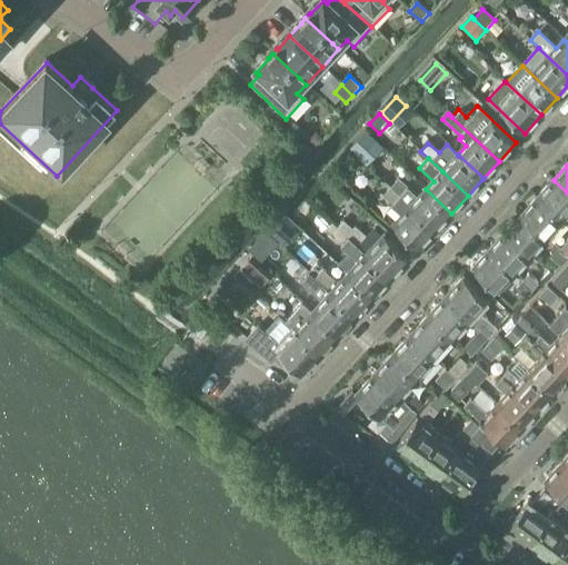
[(451,214),(426,189),(418,198),(399,180),(390,189),(409,208),(435,231),(451,214)]
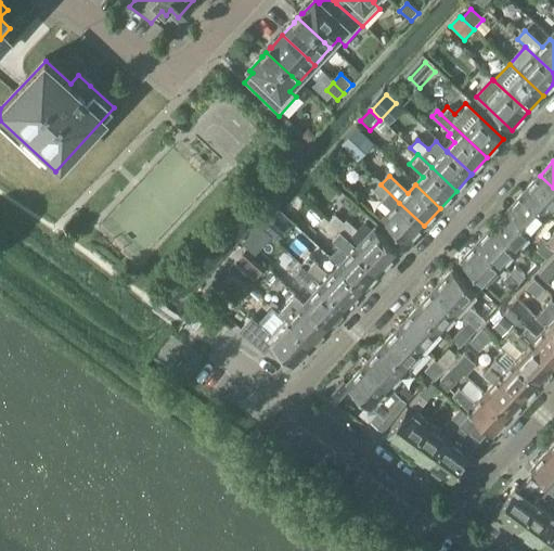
[(553,188),(540,176),(524,193),(549,216),(553,210),(553,188)]
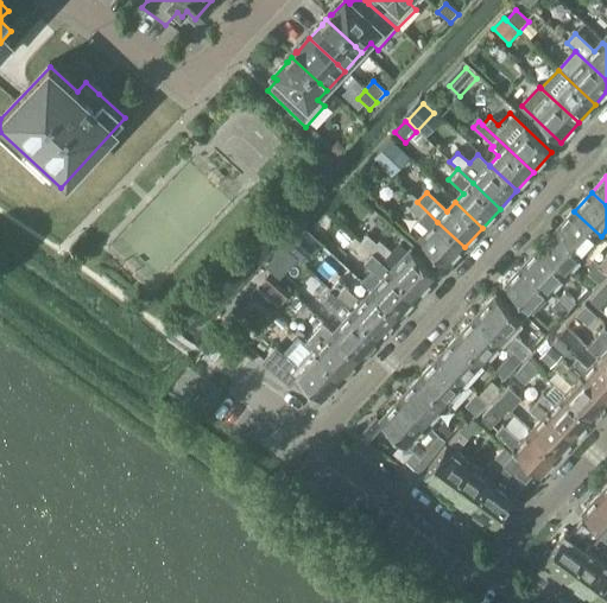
[(465,247),(437,222),(417,202),(408,211),(429,232),(419,241),(447,266),(465,247)]
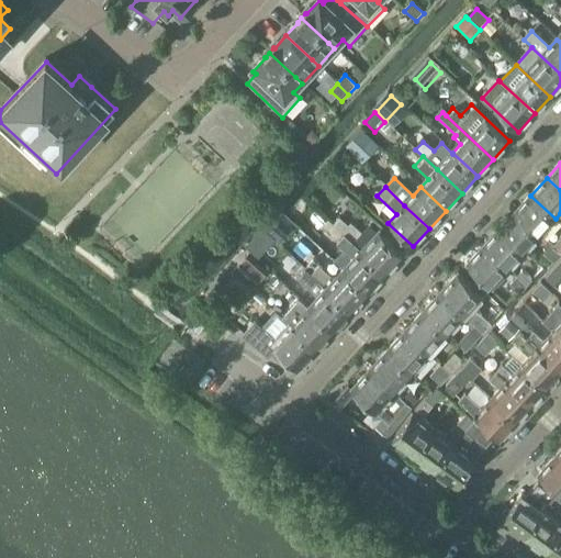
[(556,219),(530,196),(515,213),(540,236),(556,219)]
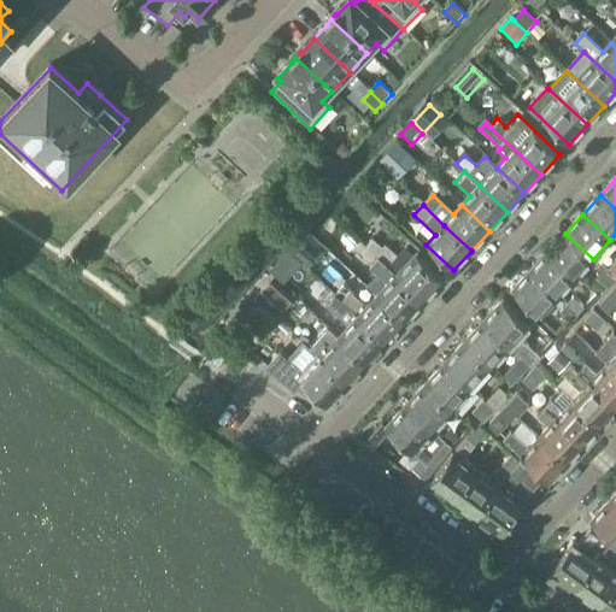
[(593,259),(565,234),(549,253),(576,278),(593,259)]
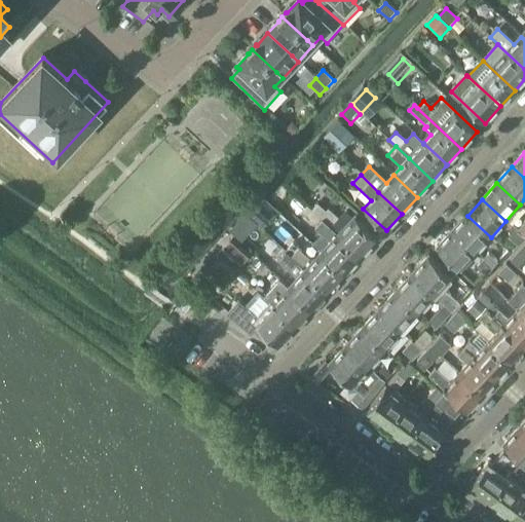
[(329,211),(327,214),(317,206),(311,213),(330,229),(338,220),(329,211)]
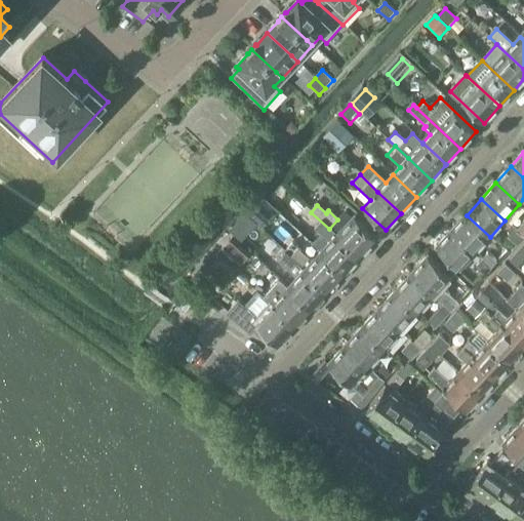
[(321,253),(345,275),(360,257),(336,236),(329,229),(311,212),(306,217),(317,228),(315,230),(329,244),(321,253)]
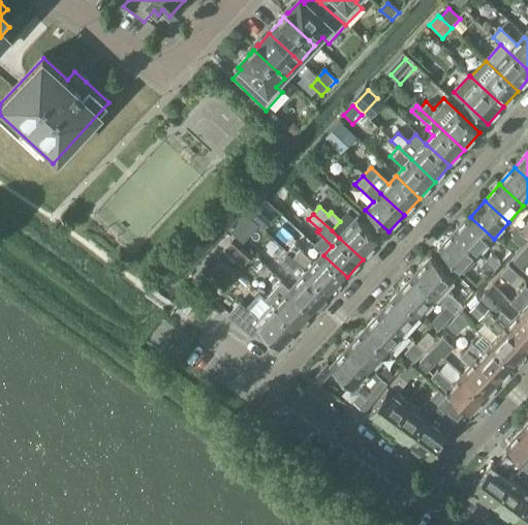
[(494,239),(470,217),(455,233),(478,254),(494,239)]
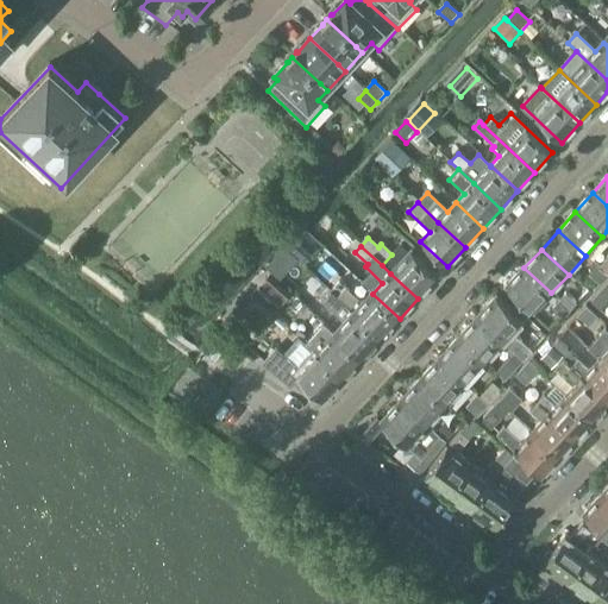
[(390,274),(418,299),(438,277),(411,252),(390,274)]
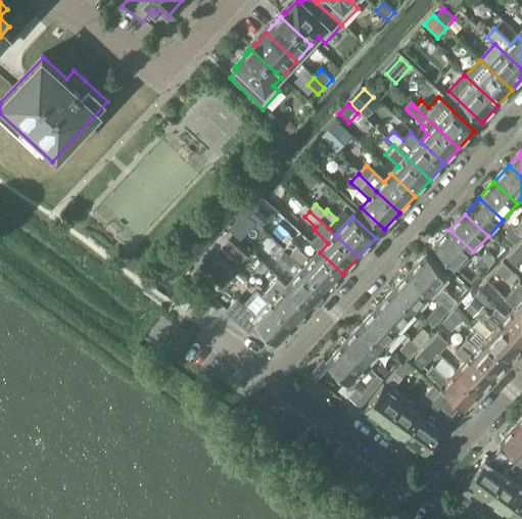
[(473,251),(449,230),(435,247),(458,269),(473,251)]
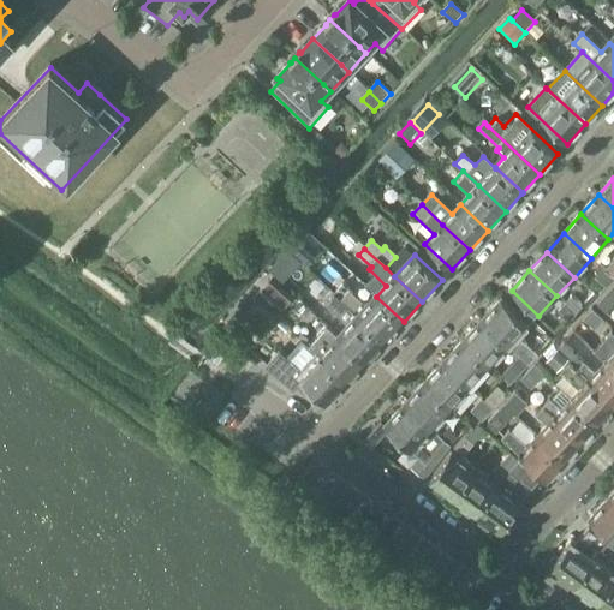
[(613,280),(602,270),(595,279),(607,289),(613,282),(613,280)]
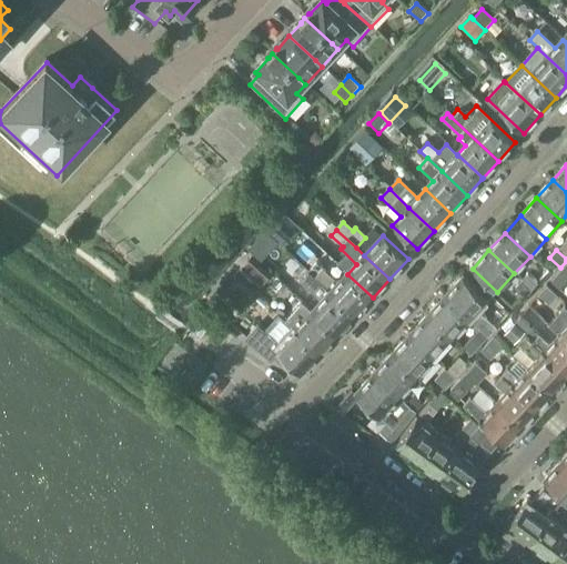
[(266,272),(251,258),(240,270),(255,284),(266,272)]
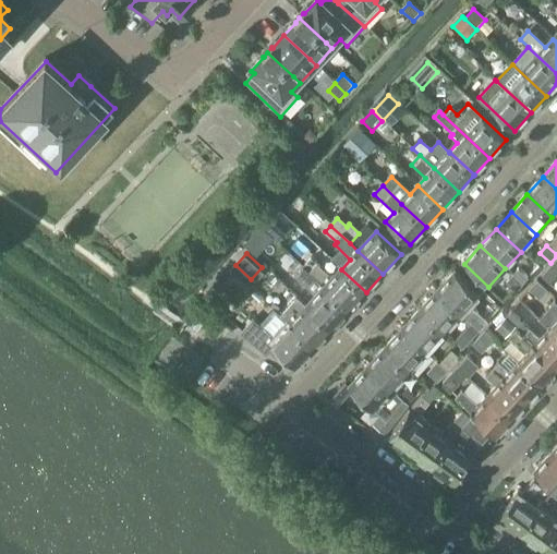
[(310,261),(303,268),(310,274),(349,311),(366,292),(341,269),(333,279),(328,275),(327,277),(310,261)]
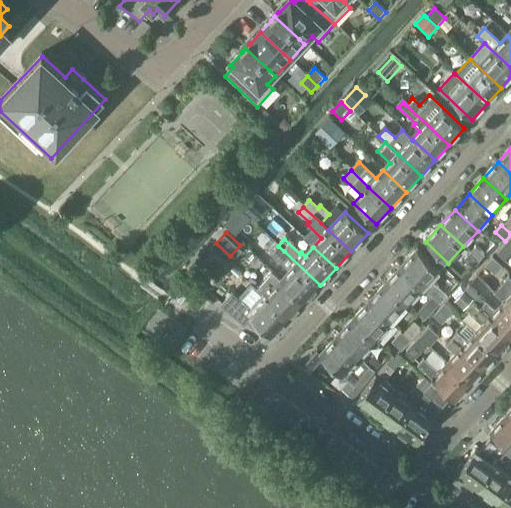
[(510,239),(496,255),(503,262),(510,253),(510,239)]
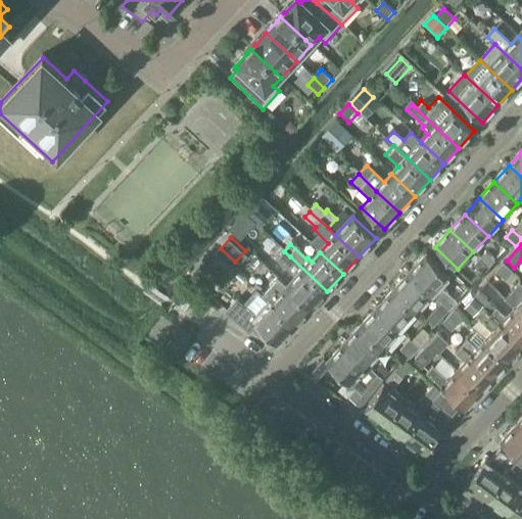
[(288,287),(311,309),(327,291),(290,256),(284,251),(276,261),(295,279),(288,287)]
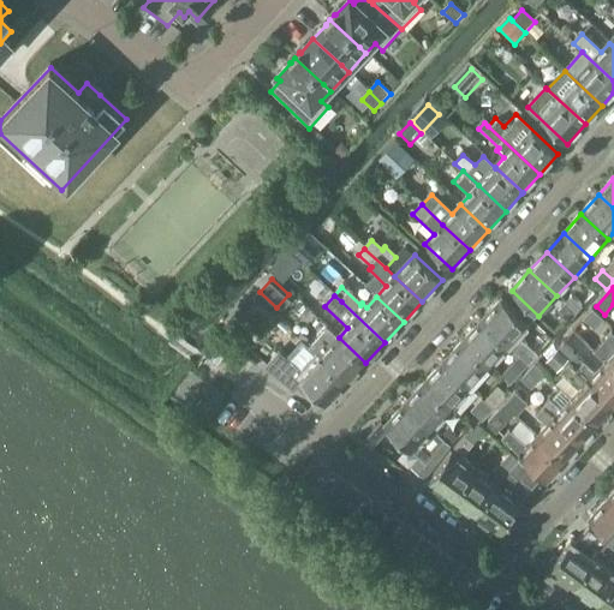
[(562,308),(574,318),(583,310),(571,299),(562,308)]
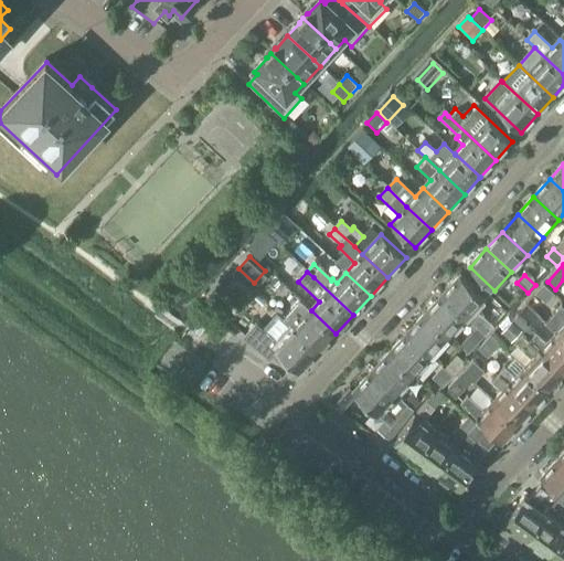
[(442,297),(467,319),(468,319),(487,337),(495,329),(476,310),(486,299),(460,276),(442,297)]
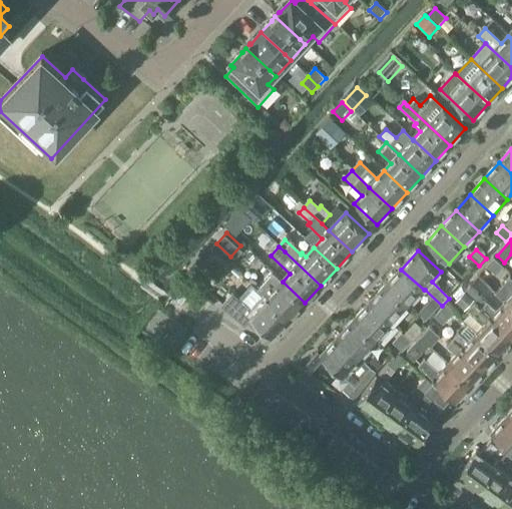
[(479,266),(469,257),(462,265),(471,274),(479,266)]
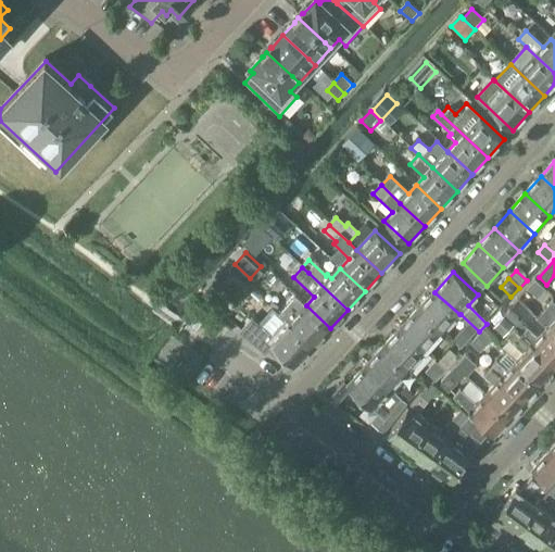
[(528,291),(538,301),(546,292),(535,283),(528,291)]
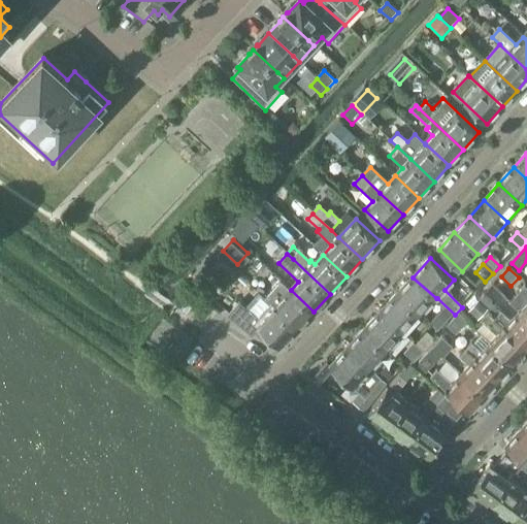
[(436,298),(413,277),(396,295),(420,317),(436,298)]
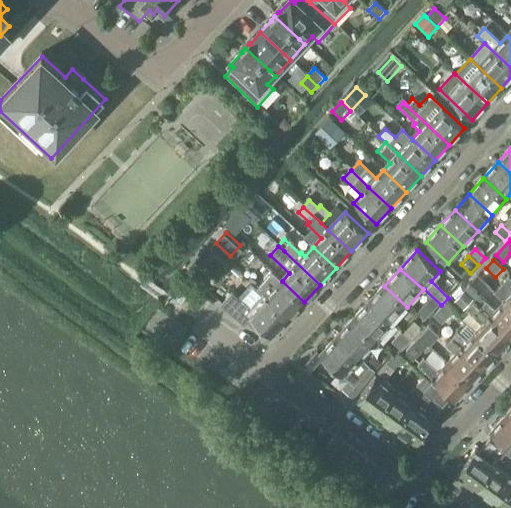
[(282,281),(273,274),(257,292),(265,299),(288,320),(304,302),(282,281)]
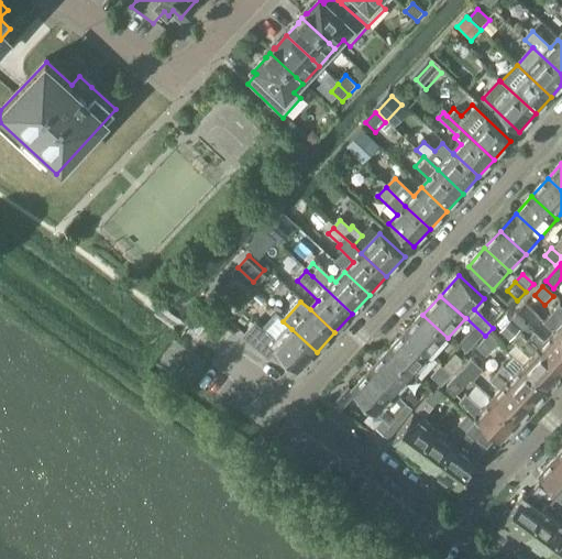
[(553,335),(561,341),(561,308),(560,307),(543,325),(553,335)]
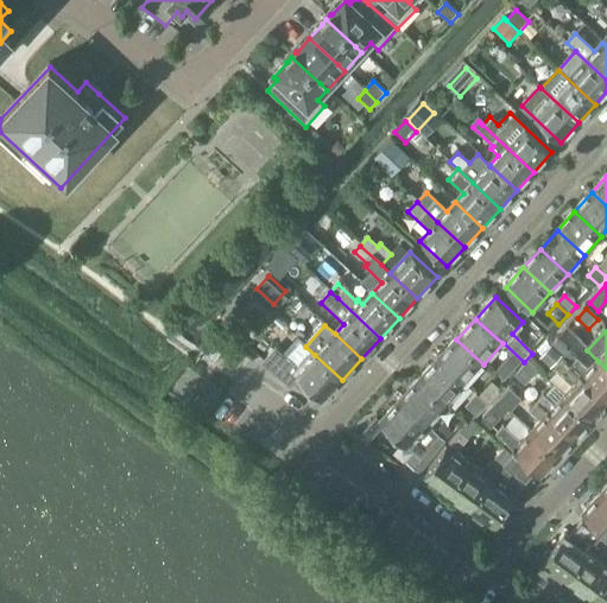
[(484,365),(456,340),(437,361),(465,386),(484,365)]
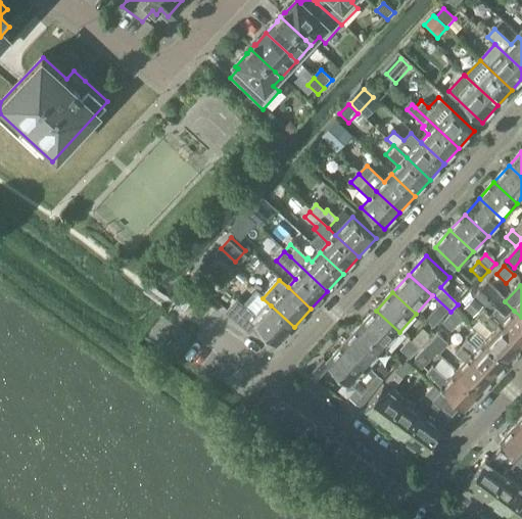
[(496,309),(479,292),(472,300),(481,310),(489,316),(496,309)]
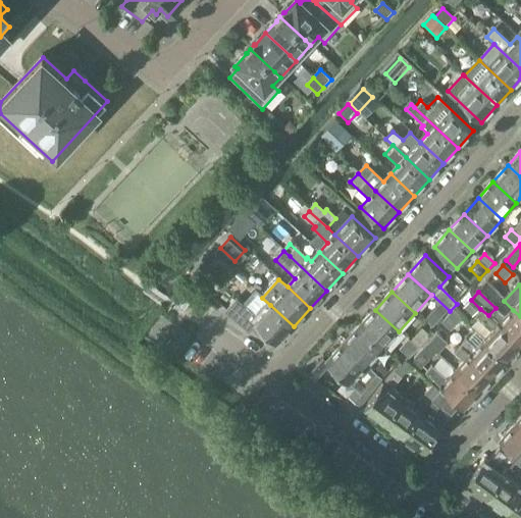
[(463,308),(473,317),(475,315),(480,309),(471,300),(463,308)]
